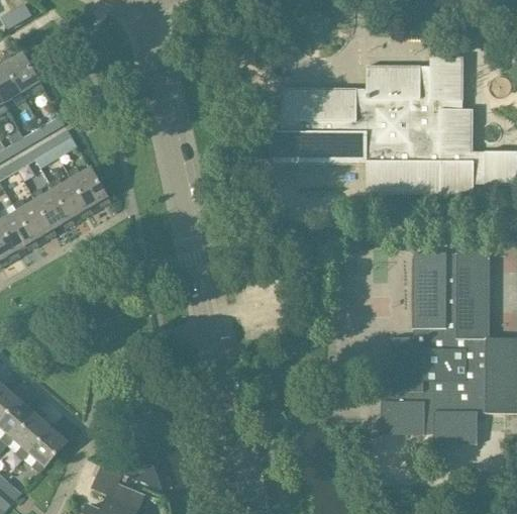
[(16,0),(4,7),(13,22),(29,13),(20,0),(16,0)]
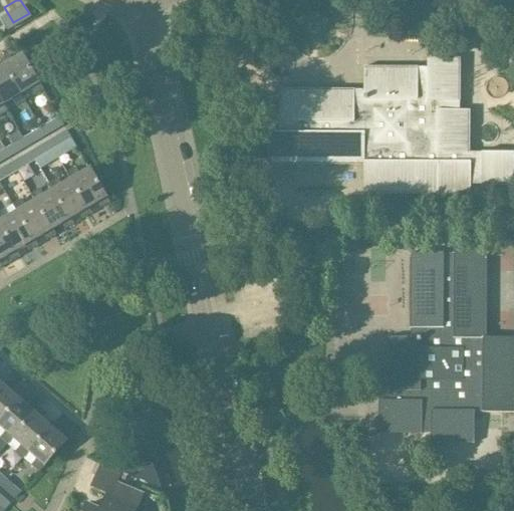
[(484,24),(464,24),(464,40),(468,40),(479,40),(485,40),(484,24)]
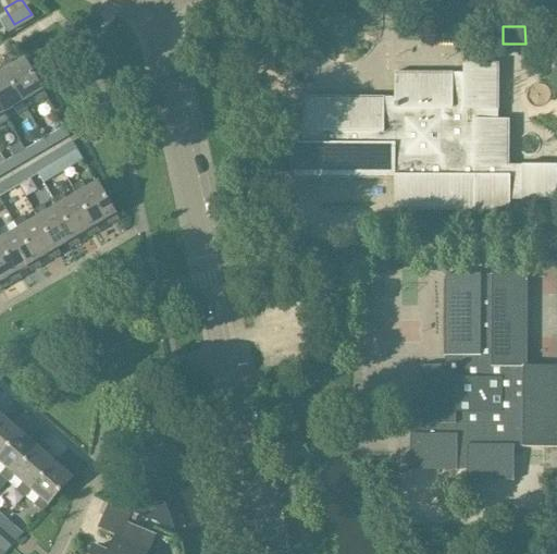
[(23,100),(23,99),(33,94),(37,101),(47,96),(24,57),(13,63),(10,57),(0,63),(3,69),(4,69),(23,100)]
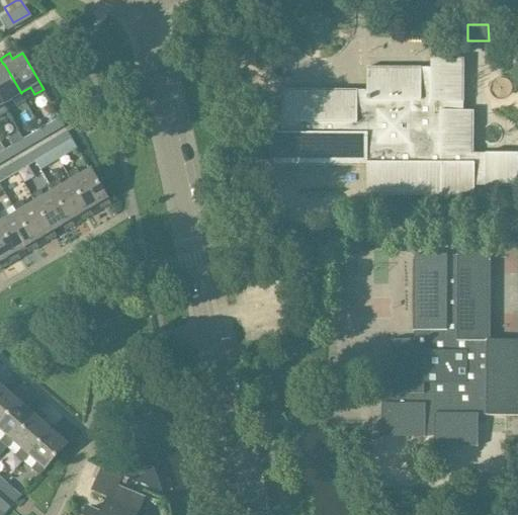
[(366,88),(281,88),(281,131),(271,131),(271,164),(366,164),(366,193),(476,194),(476,183),(517,183),(517,151),(487,152),(473,152),(473,109),(463,109),(463,57),(431,56),(431,66),(366,65),(366,88)]
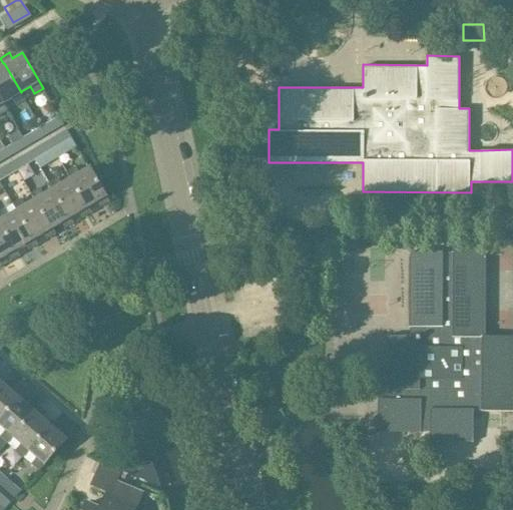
[(0,97),(3,102),(12,97),(16,103),(25,98),(21,91),(21,92),(4,63),(3,63),(0,65),(0,97)]
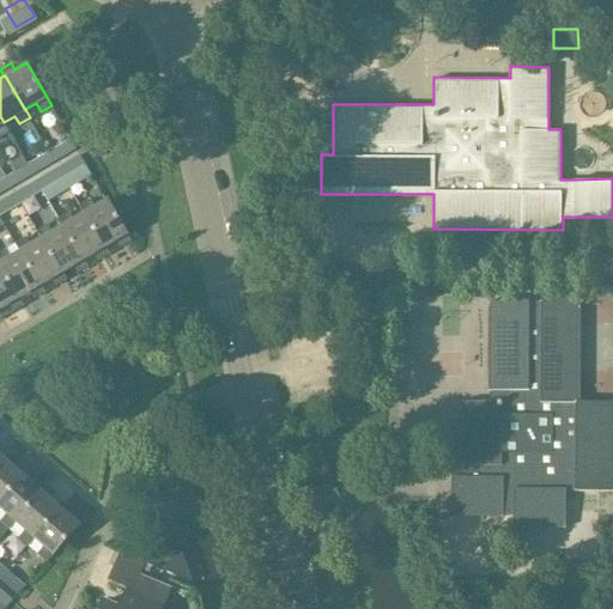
[(49,150),(55,159),(76,147),(71,138),(49,150)]
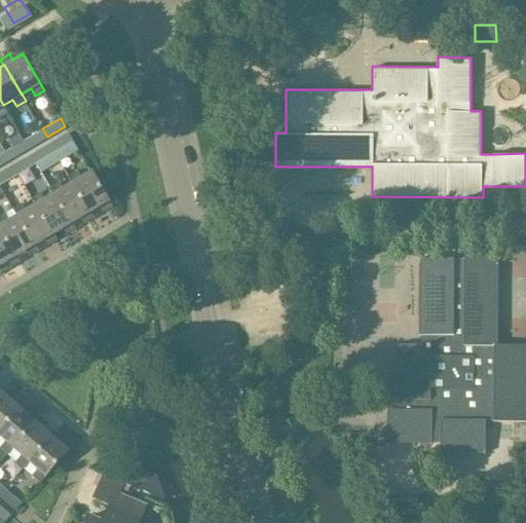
[(29,148),(47,137),(42,128),(24,140),(29,148)]
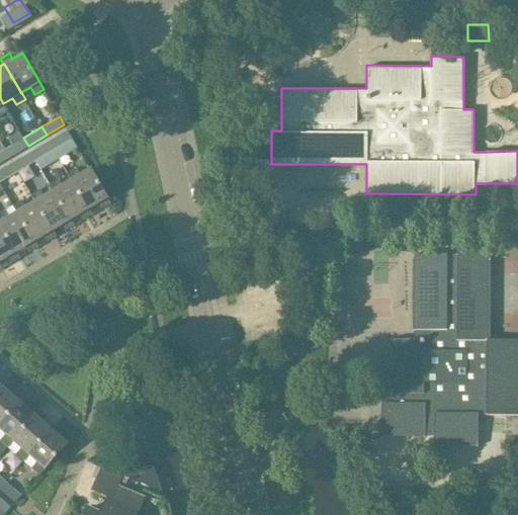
[(67,130),(49,141),(54,149),(72,138),(67,130)]
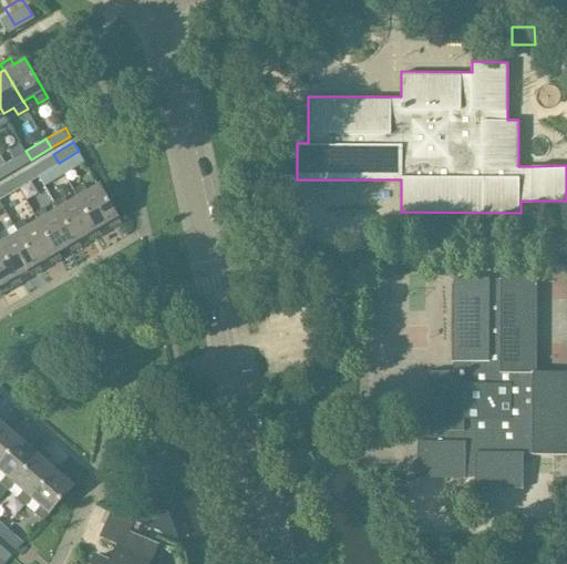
[(11,171),(31,160),(26,151),(7,162),(11,171)]
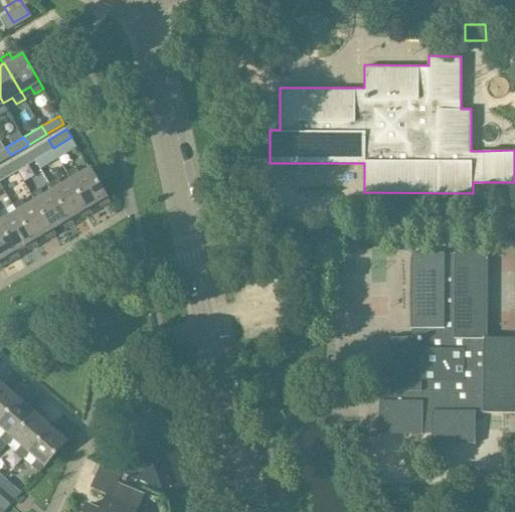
[(35,158),(53,148),(48,140),(30,150),(35,158)]
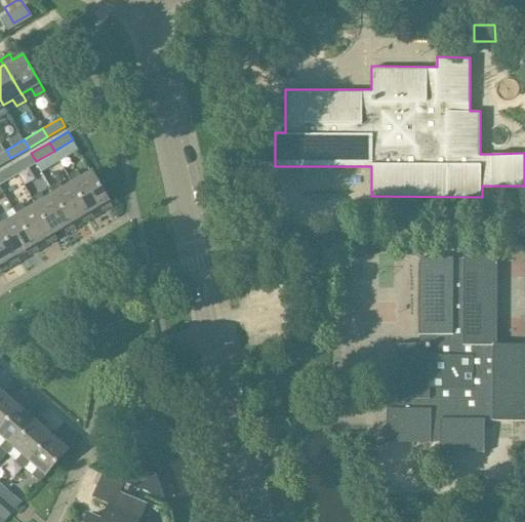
[(0,164),(10,158),(6,150),(0,153),(0,164)]
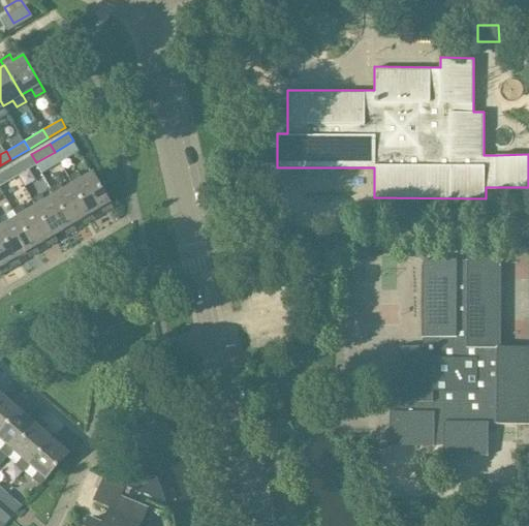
[(18,174),(36,162),(31,154),(12,165),(18,174)]
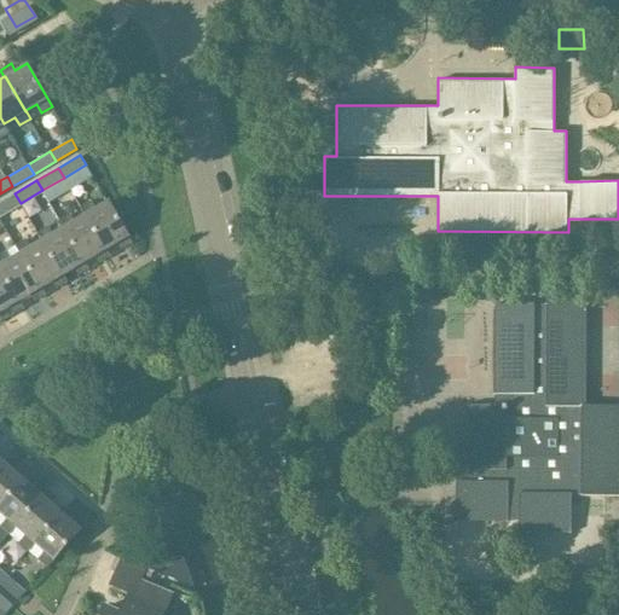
[(0,214),(21,203),(15,193),(0,202),(0,214)]
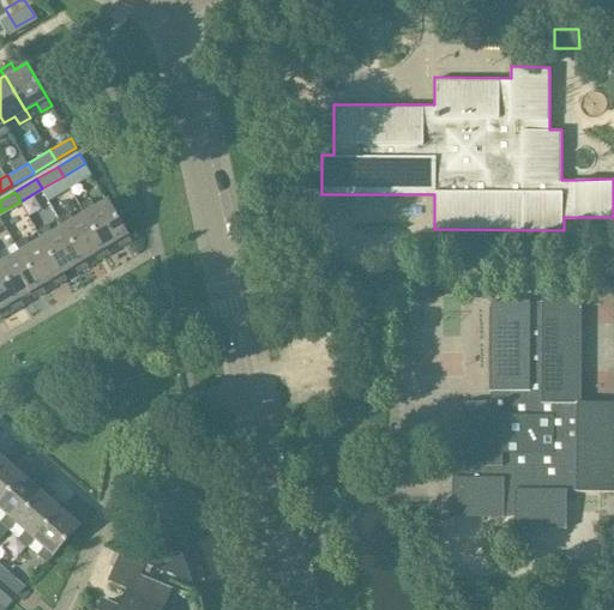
[(106,246),(116,240),(121,246),(131,240),(107,199),(95,206),(90,198),(79,204),(84,212),(85,212),(106,246)]
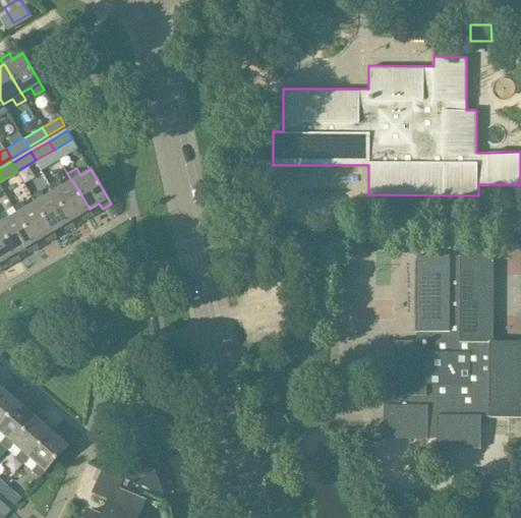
[(71,220),(71,219),(80,214),(84,220),(94,215),(90,209),(72,180),(71,180),(63,185),(58,178),(49,184),(54,191),(54,190),(71,220)]
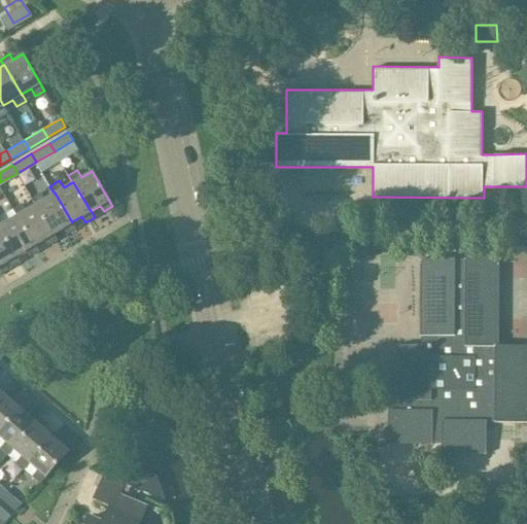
[(76,228),(72,221),(72,222),(55,193),(55,194),(45,199),(41,191),(32,197),(36,204),(54,233),(63,228),(67,234),(76,228)]
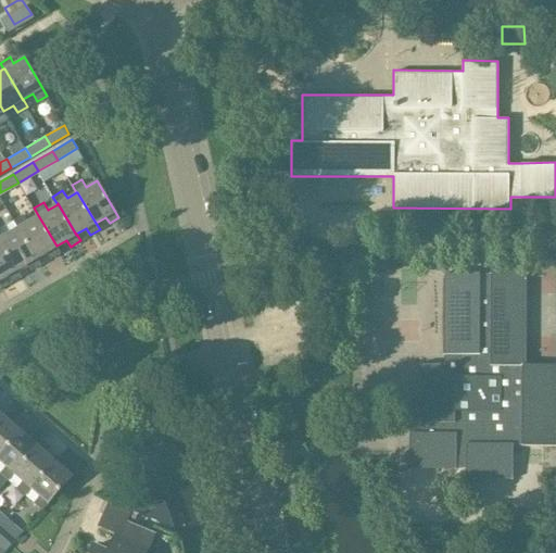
[(38,215),(28,221),(24,214),(14,220),(19,227),(19,226),(37,258),(47,251),(51,258),(61,252),(57,246),(38,215)]
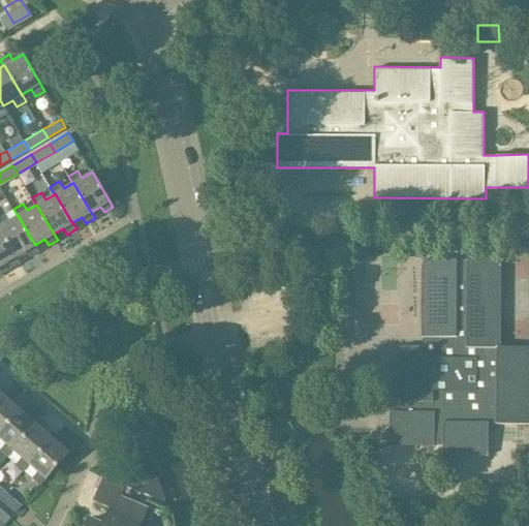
[(0,216),(0,226),(17,256),(18,255),(27,250),(30,256),(39,250),(35,245),(18,215),(18,216),(8,221),(4,214),(0,216)]
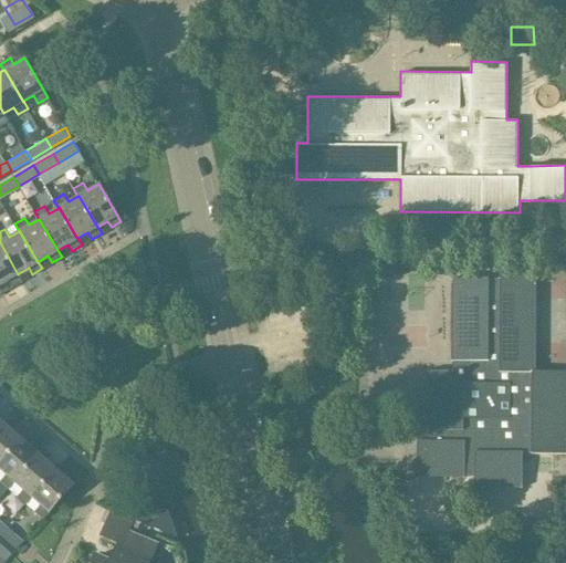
[(0,284),(9,280),(12,285),(22,280),(19,273),(18,274),(0,242),(0,284)]
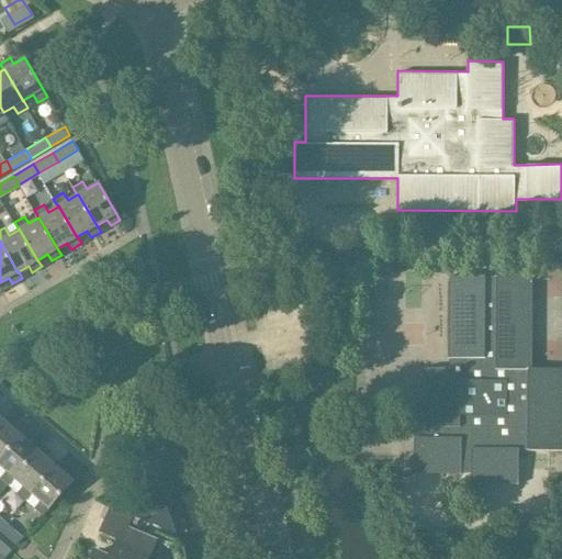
[(414,472),(471,472),(471,483),(518,483),(518,449),(561,448),(561,367),(531,367),(532,264),(496,264),(496,275),(449,275),(449,367),(424,367),(424,436),(414,436),(414,472)]
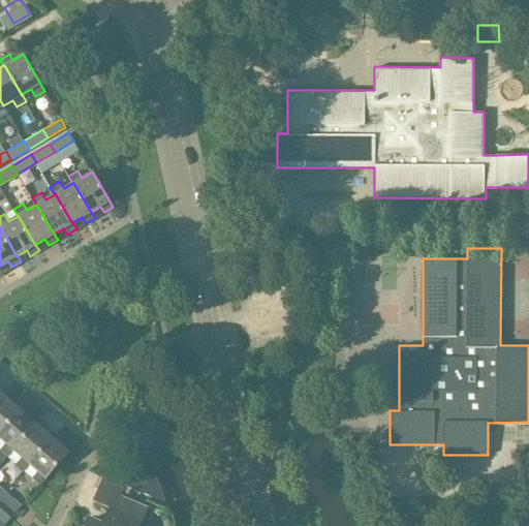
[(0,431),(20,409),(20,408),(11,401),(16,396),(7,390),(3,394),(3,395),(0,398),(0,431)]
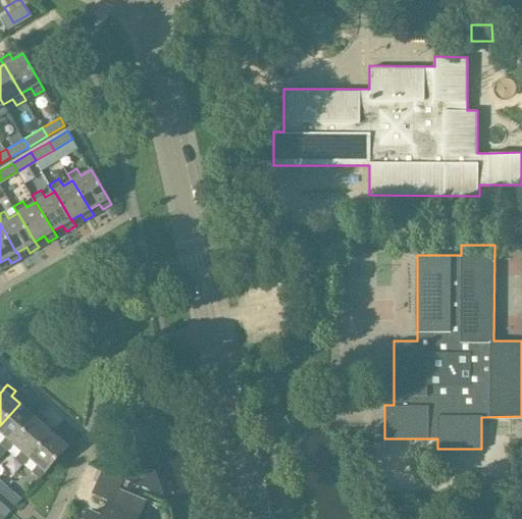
[(0,425),(0,431),(5,436),(0,442),(8,450),(13,444),(13,443),(36,417),(35,417),(27,410),(32,405),(23,398),(19,403),(19,404),(0,425)]
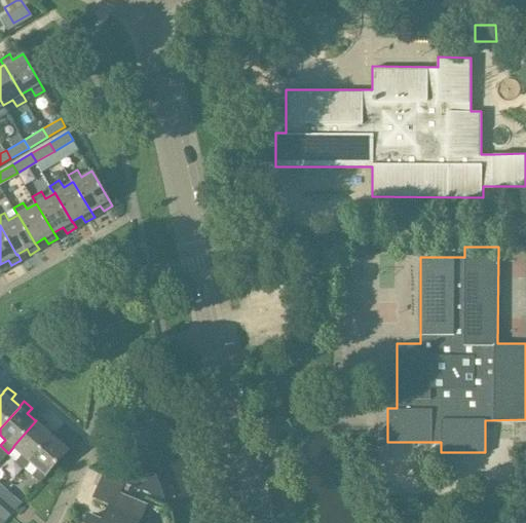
[(13,446),(13,447),(22,453),(16,460),(24,467),(30,460),(29,460),(51,435),(43,427),(47,422),(40,415),(35,420),(36,420),(13,446)]
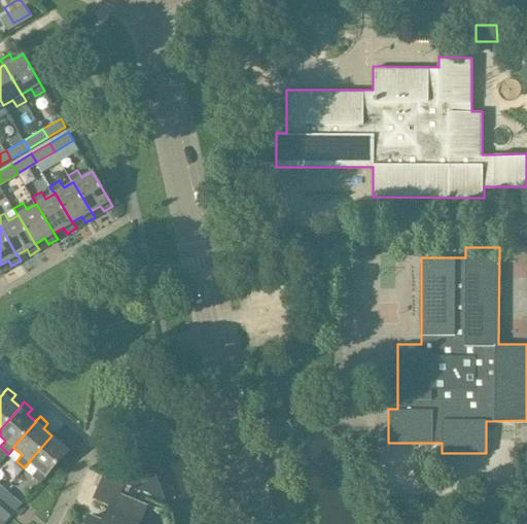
[(56,430),(51,435),(29,461),(30,461),(38,468),(32,475),(40,482),(68,450),(60,442),(64,438),(56,430)]
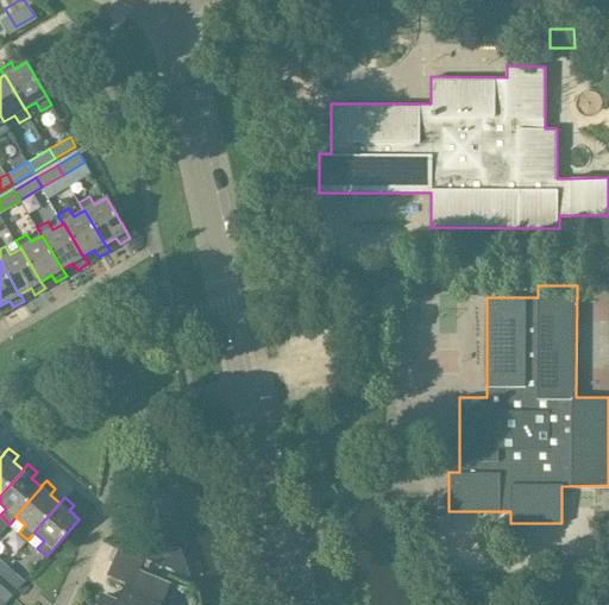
[(181,548),(158,562),(190,575),(181,548)]
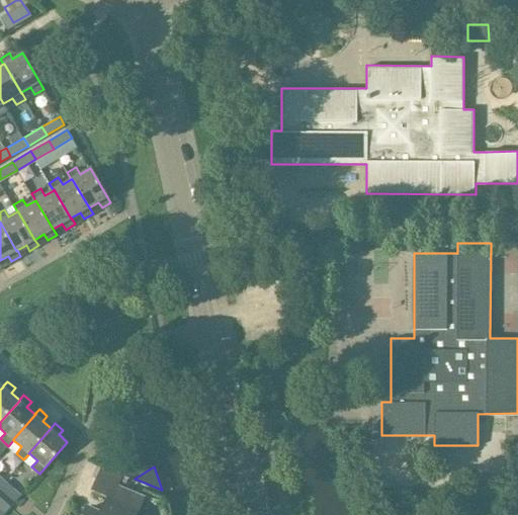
[(135,514),(144,496),(96,476),(91,489),(110,498),(104,514),(88,507),(84,514),(135,514)]
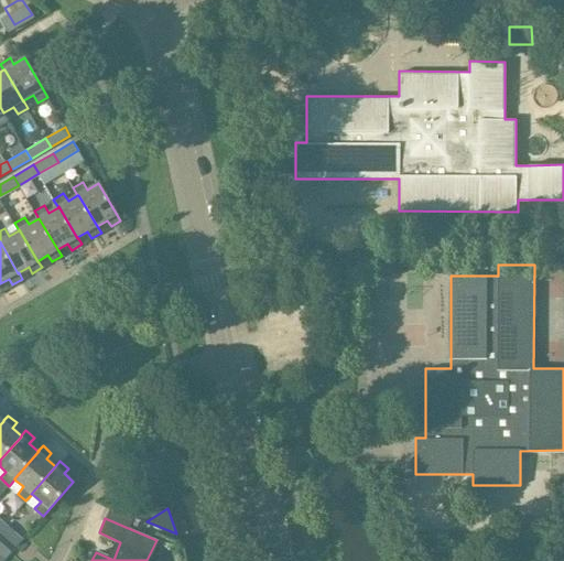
[(6,524),(0,530),(0,531),(15,546),(22,538),(6,524)]
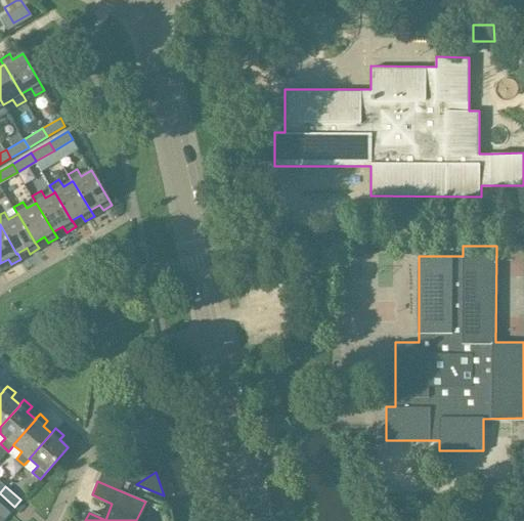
[(10,511),(0,502),(0,514),(4,518),(10,511)]
